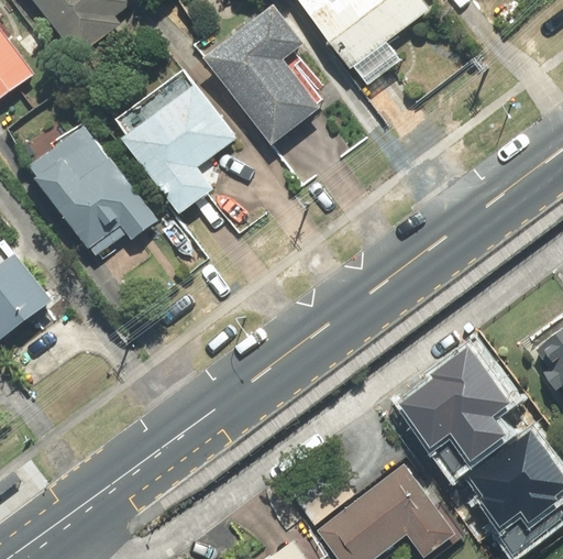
[(32,0),(79,57),(122,23),(116,14),(133,1),(132,0),(32,0)]
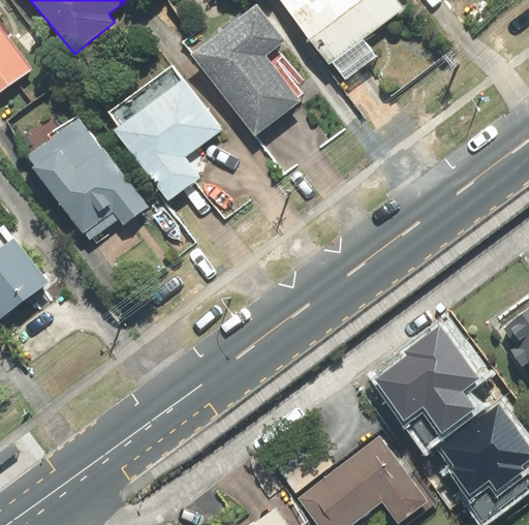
[(399,6),(394,0),(278,0),(328,62),(399,6)]
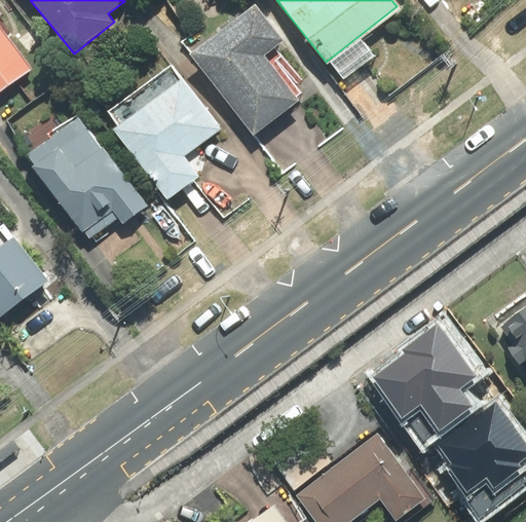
[(283,40),(254,2),(184,56),(248,138),(295,103),(260,58),(283,40)]
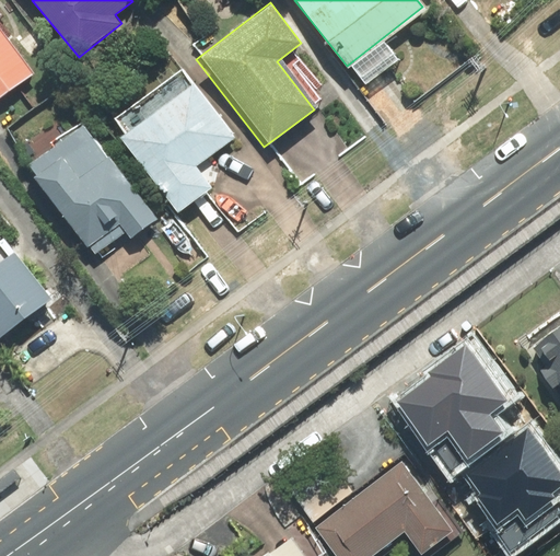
[(0,97),(35,73),(0,26),(0,97)]
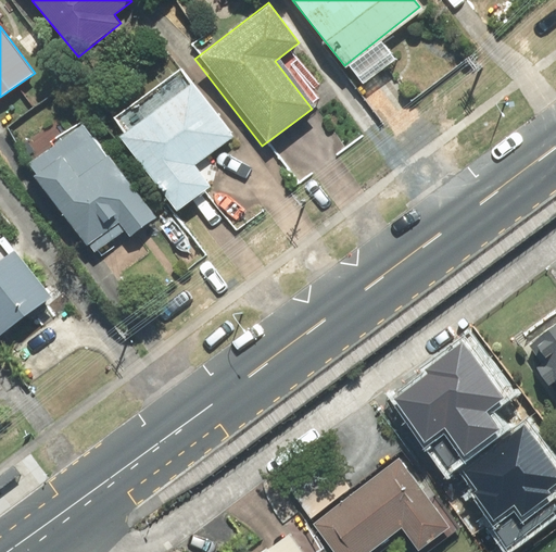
[(232,134),(190,80),(121,136),(180,210),(211,186),(194,164),(232,134)]
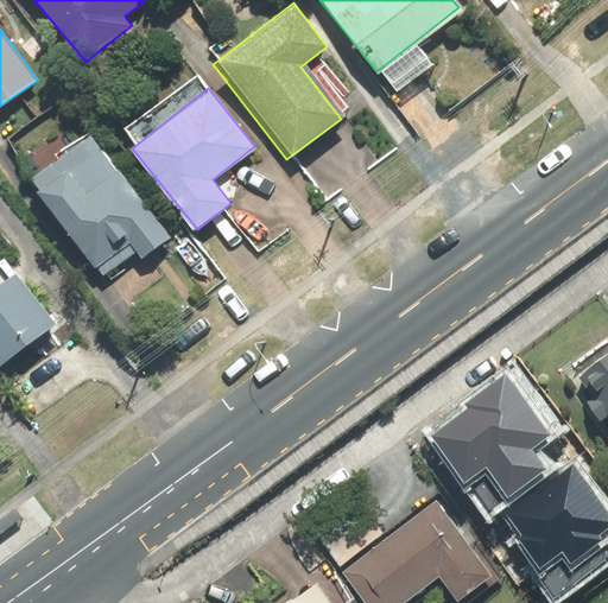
[(159,235),(84,134),(26,177),(101,278),(159,235)]
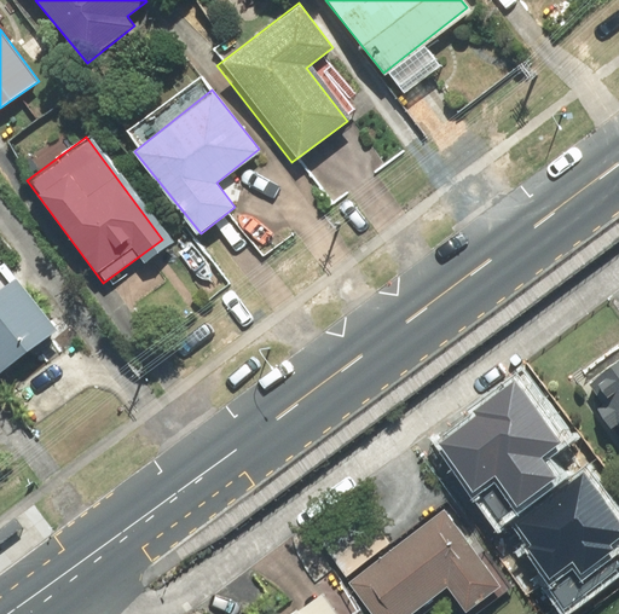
[(53,334),(0,266),(0,370),(3,374),(53,334)]
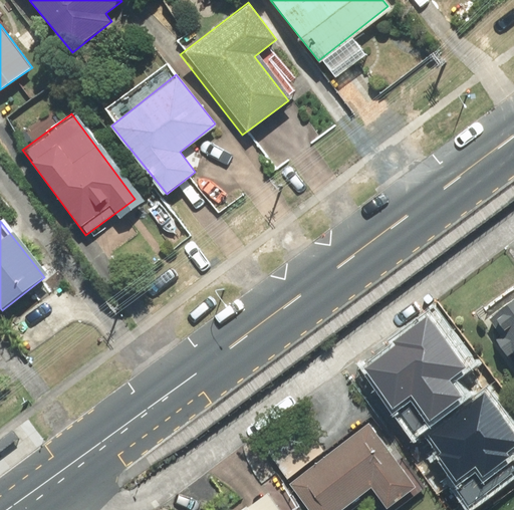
[(513,301),(486,320),(513,361),(513,301)]
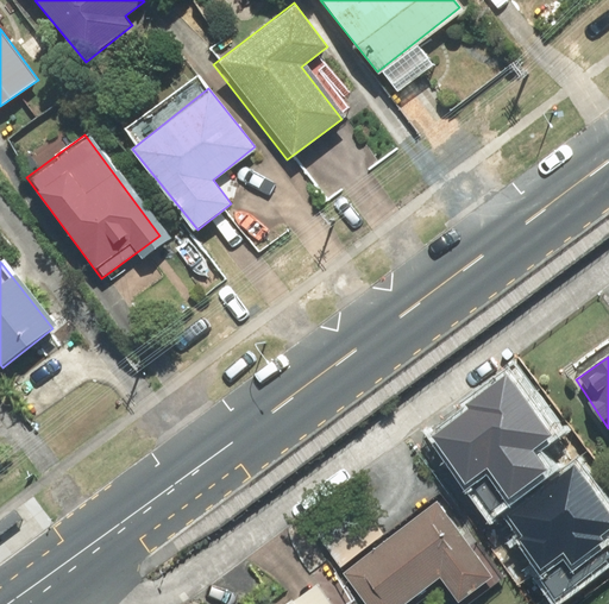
[(504,375),(431,427),(466,476),(484,463),(506,492),(548,463),(533,441),(546,432),(504,375)]
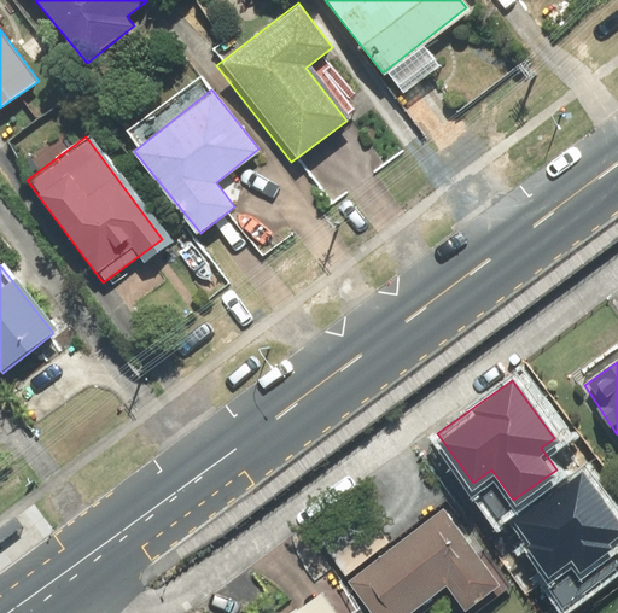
[(579,472),(514,515),(551,568),(570,555),(584,567),(610,550),(600,536),(616,525),(579,472)]
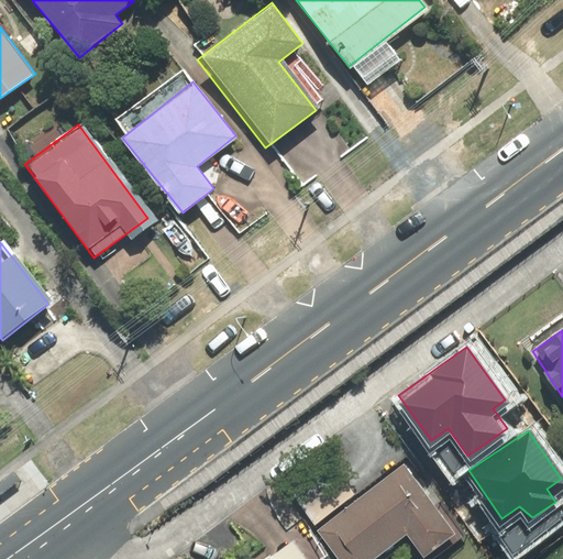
[(430,558),(460,537),(405,466),(320,529),(342,558),(370,558),(401,536),(419,558),(430,558)]
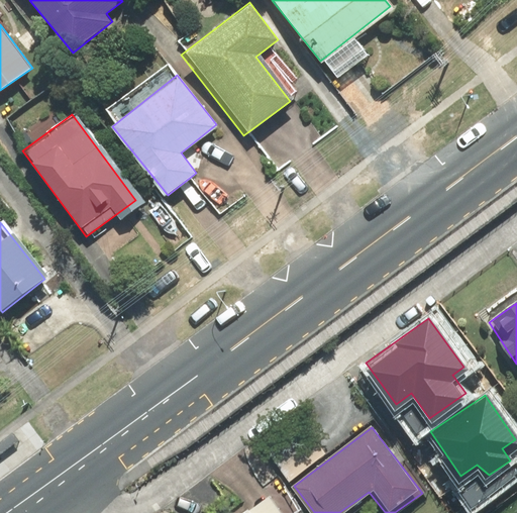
[(14,429),(0,439),(0,450),(18,435),(14,429)]
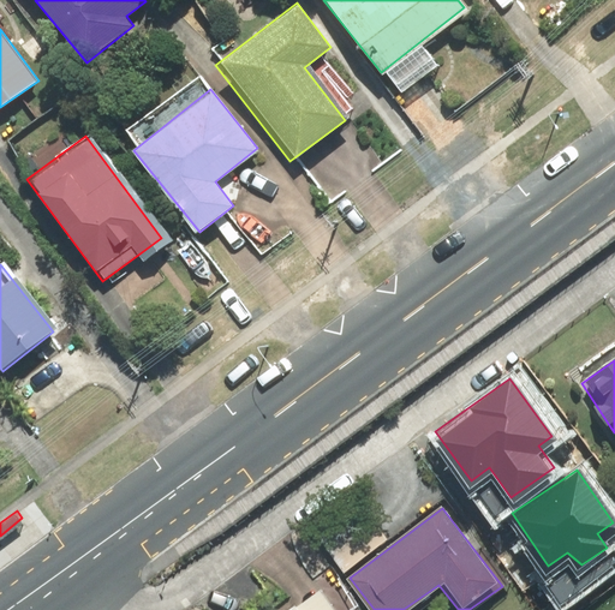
[(329,609),(318,594),(296,609),(329,609)]
